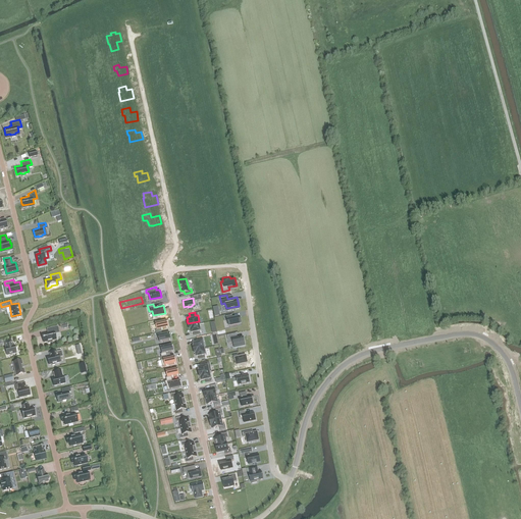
[(226,317),(228,324),(240,321),(239,314),(231,316),(230,313),(224,314),(225,317),(226,317)]
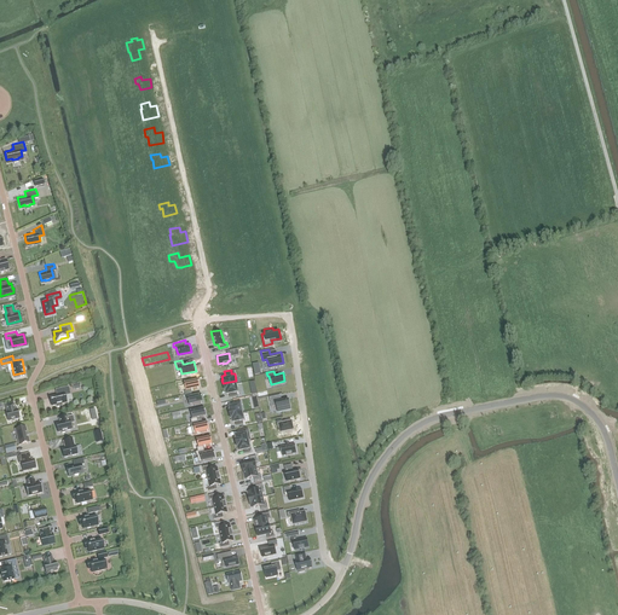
[(185,387),(183,387),(184,392),(190,390),(190,387),(198,384),(197,377),(183,379),(185,387)]
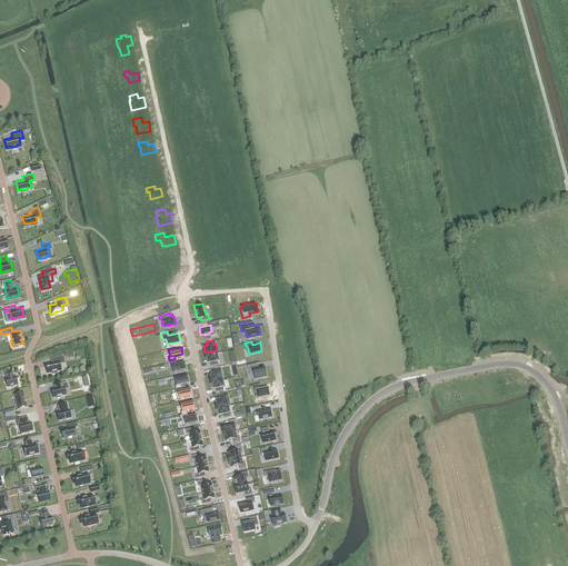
[(217,350),(205,353),(206,357),(207,356),(207,360),(209,359),(210,363),(217,361),(216,358),(218,358),(217,350)]
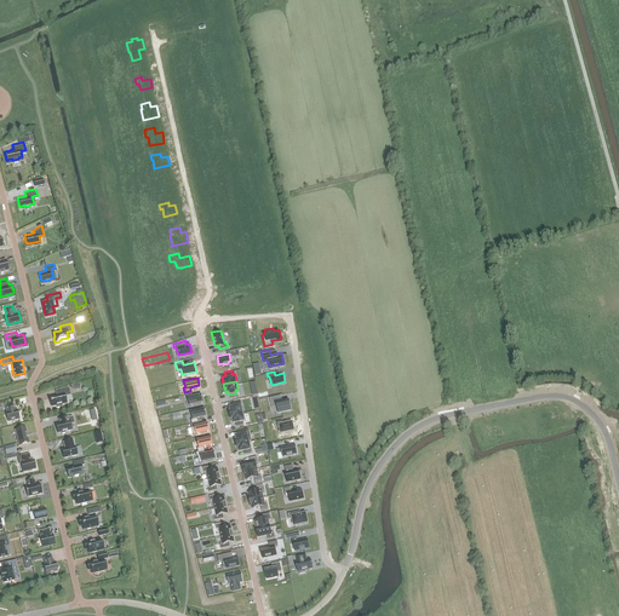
[(69,391),(68,385),(56,387),(57,392),(49,395),(51,404),(56,403),(57,404),(62,403),(61,402),(66,401),(64,392),(69,391)]
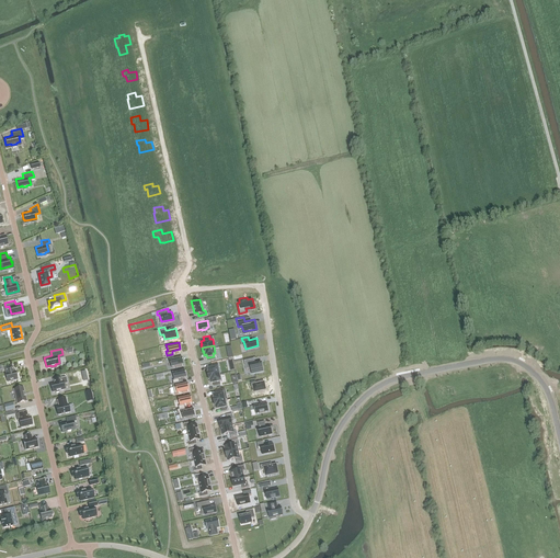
[(172,354),(167,355),(168,359),(169,359),(170,365),(183,362),(181,355),(173,357),(172,354)]
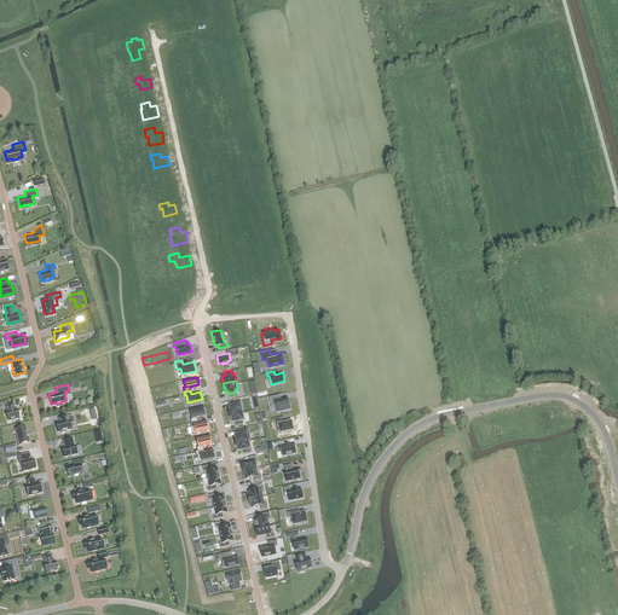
[(279,392),(269,394),(271,404),(276,402),(277,408),(289,406),(288,398),(283,399),(283,396),(281,396),(279,392)]
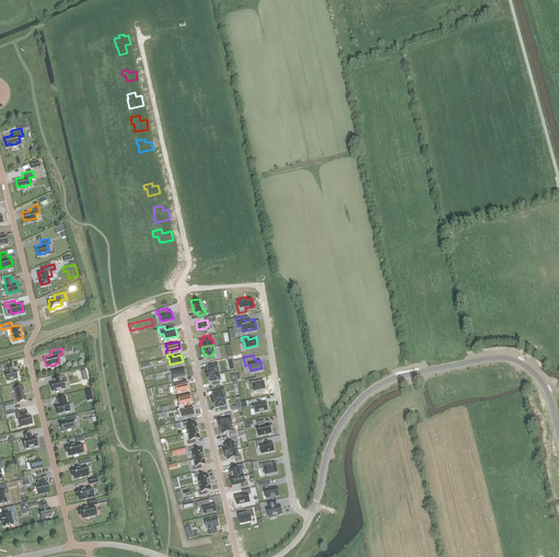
[(207,369),(207,373),(219,370),(218,363),(216,363),(214,360),(208,362),(209,366),(207,366),(207,369)]
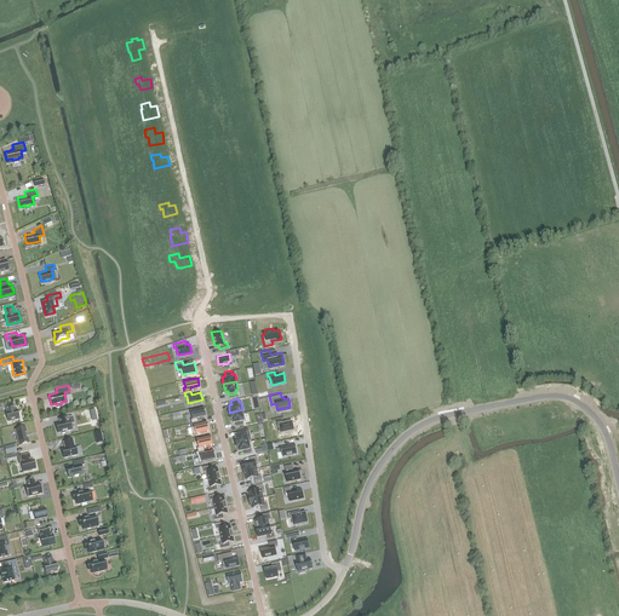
[(12,401),(4,403),(7,419),(18,416),(17,407),(15,408),(12,401)]
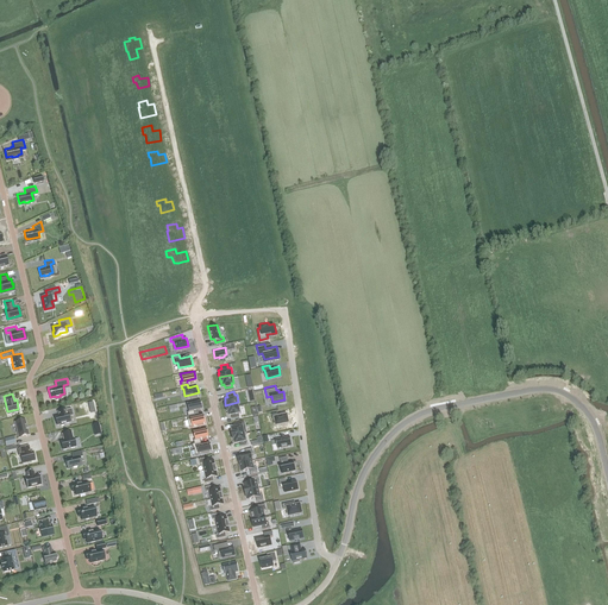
[(188,409),(186,409),(187,414),(194,411),(193,408),(201,407),(200,398),(187,402),(188,409)]
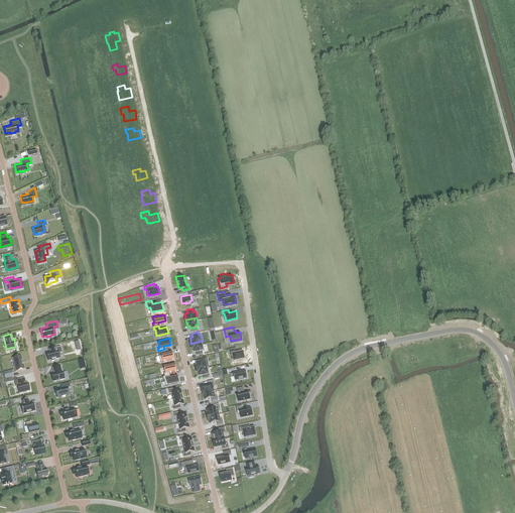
[(202,341),(190,344),(191,347),(192,347),(192,350),(196,349),(196,352),(202,351),(201,348),(204,348),(202,341)]
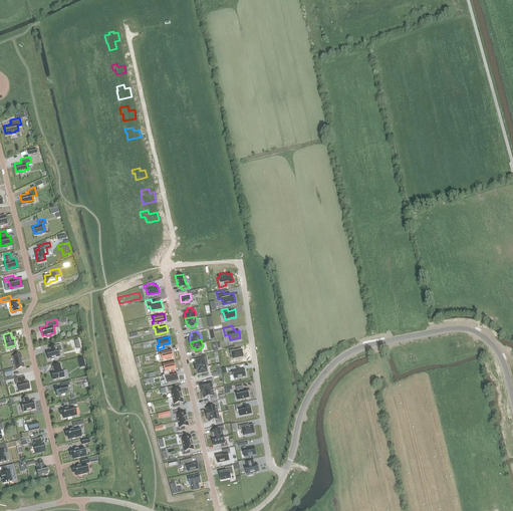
[(61,349),(59,343),(53,344),(53,348),(46,349),(47,357),(50,356),(50,357),(54,356),(53,355),(58,354),(57,349),(61,349)]
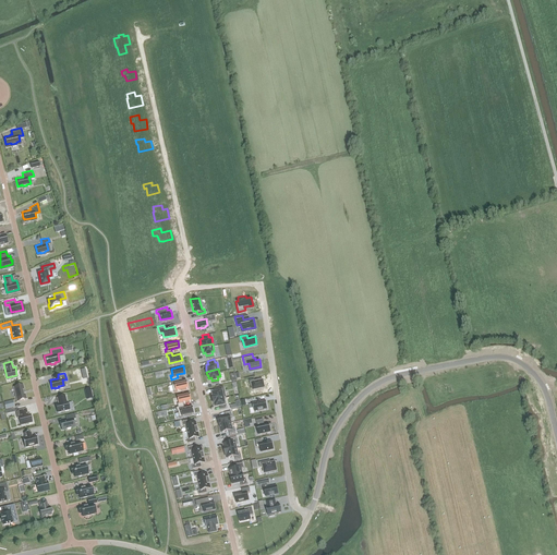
[(252,388),(263,385),(262,378),(254,379),(253,376),(247,377),(249,383),(251,382),(252,388)]
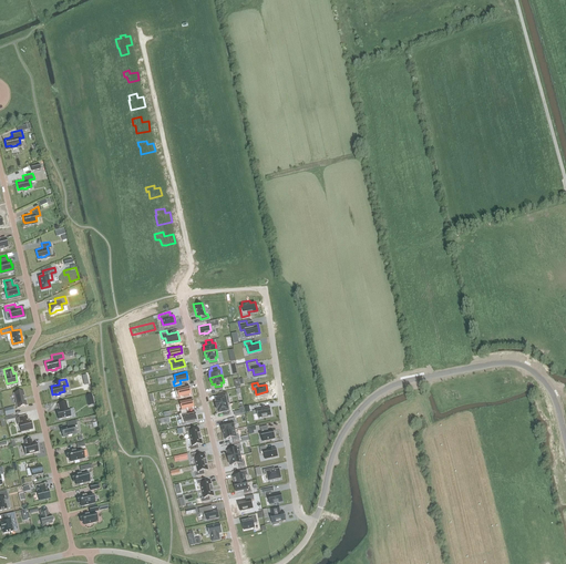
[(181,383),(174,386),(175,389),(176,389),(178,396),(191,392),(189,386),(181,387),(181,383)]
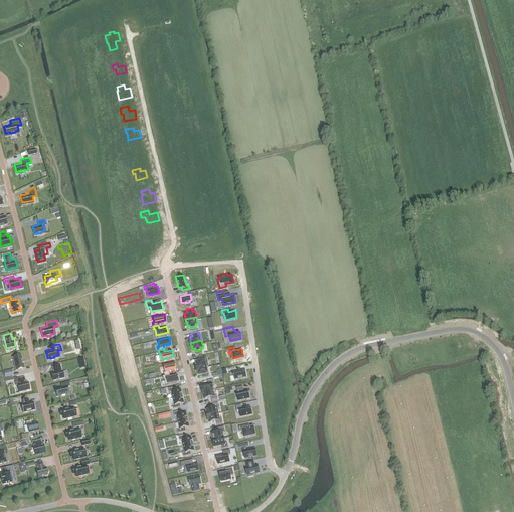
[(23,367),(20,354),(11,356),(14,369),(23,367)]
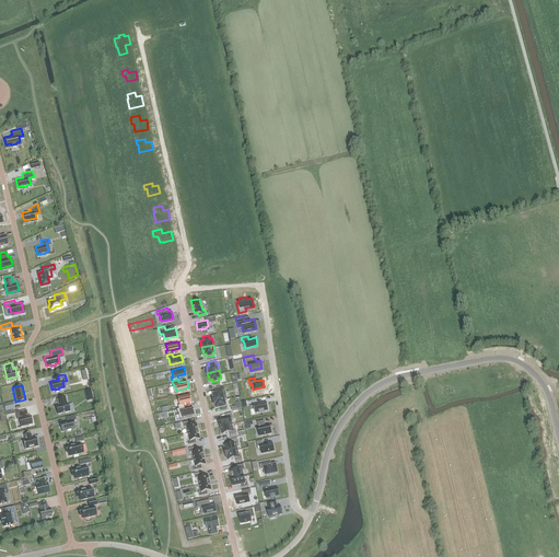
[(212,394),(212,395),(212,398),(224,395),(223,389),(221,389),(220,386),(213,387),(214,391),(212,391),(212,394)]
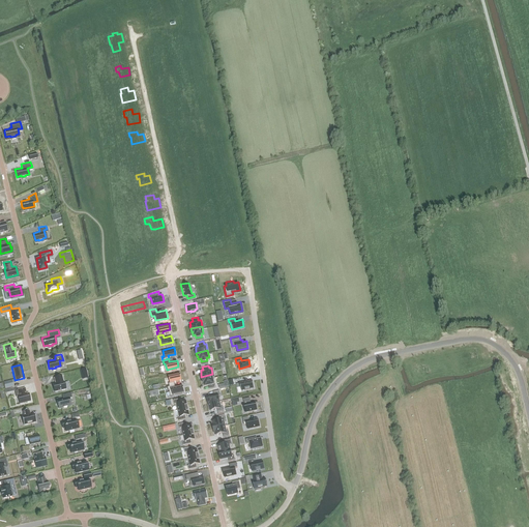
[(169,380),(168,381),(168,384),(174,383),(173,380),(181,378),(179,372),(168,375),(169,380)]
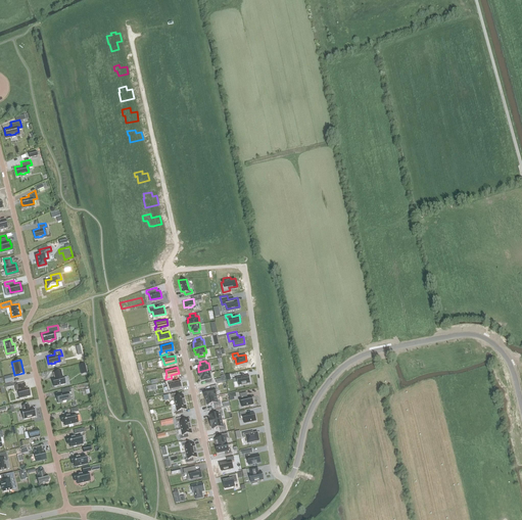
[(51,377),(53,384),(64,382),(62,374),(61,374),(60,369),(52,371),(53,371),(54,376),(51,377)]
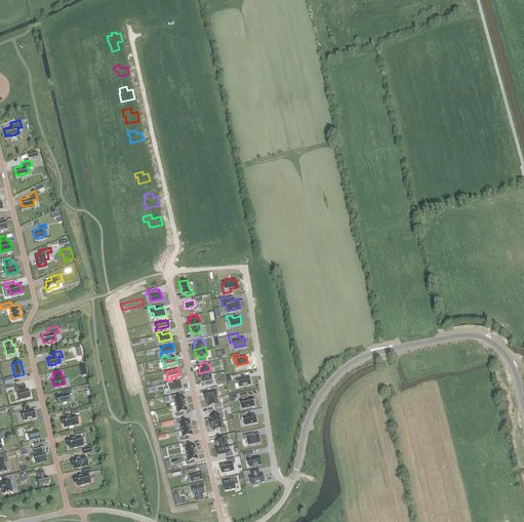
[(210,370),(199,373),(200,376),(201,376),(202,379),(204,379),(204,383),(210,380),(209,377),(212,377),(210,370)]
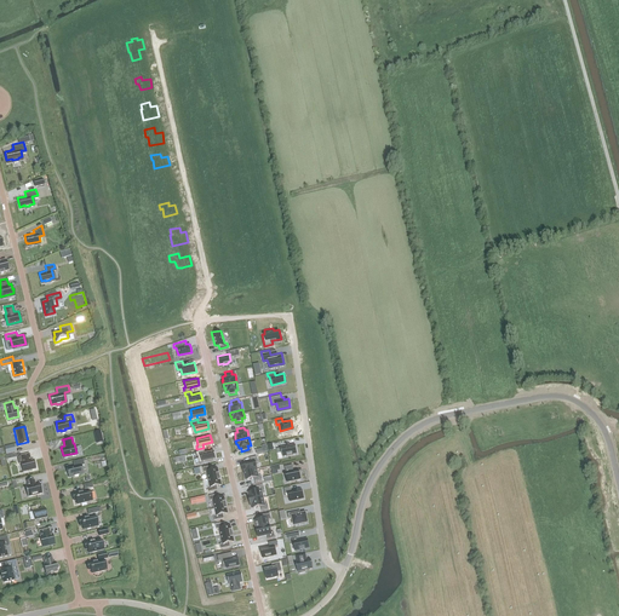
[(280,445),(276,447),(278,450),(280,449),(281,454),(297,450),(294,442),(280,445)]
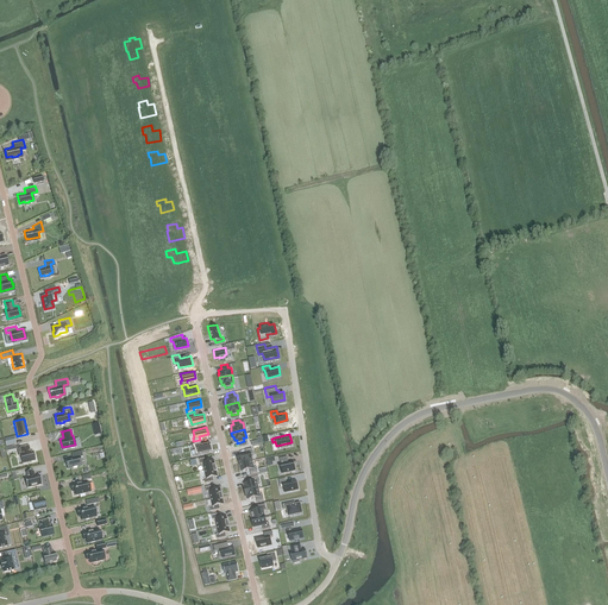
[(200,440),(193,441),(194,446),(196,445),(198,452),(211,449),(210,441),(201,443),(200,440)]
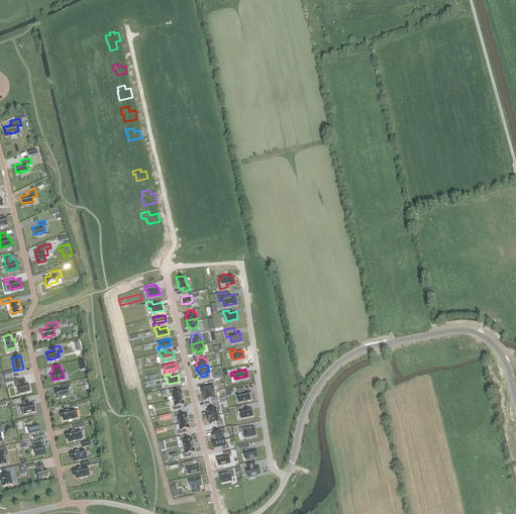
[(16,384),(18,391),(28,389),(27,381),(24,382),(23,377),(13,379),(15,385),(16,384)]
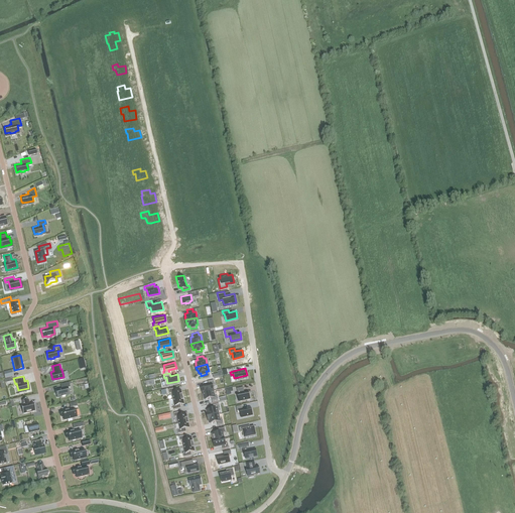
[(213,388),(211,383),(214,382),(213,378),(207,379),(207,382),(200,384),(202,391),(212,388),(213,388)]
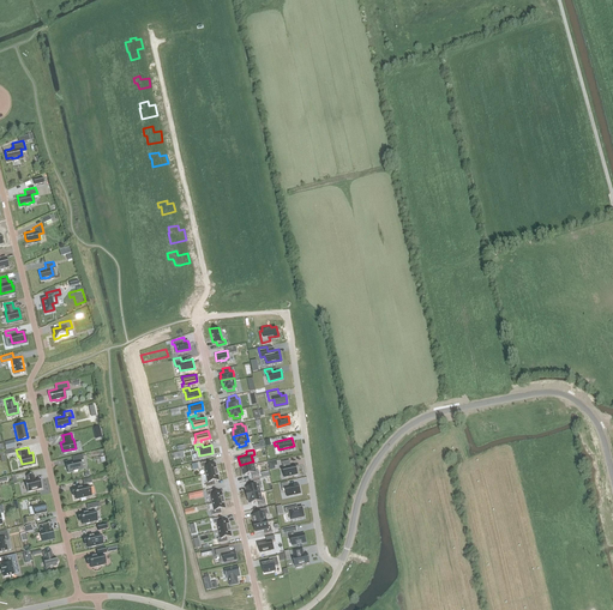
[(82,466),(80,458),(83,458),(82,453),(85,452),(72,454),(73,459),(70,460),(65,461),(67,470),(72,469),(77,467),(82,466)]
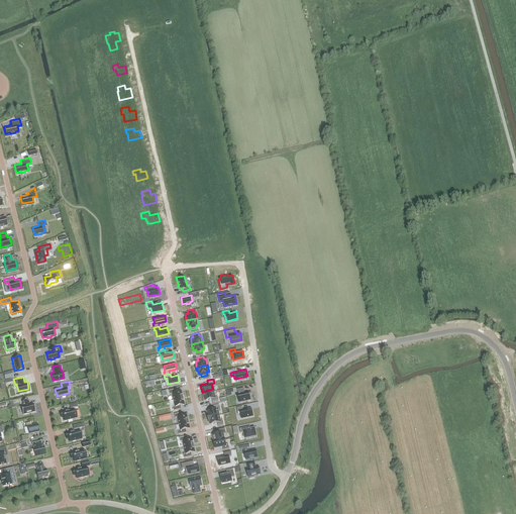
[(243,385),(236,387),(237,392),(238,400),(249,397),(248,390),(244,391),(243,385)]
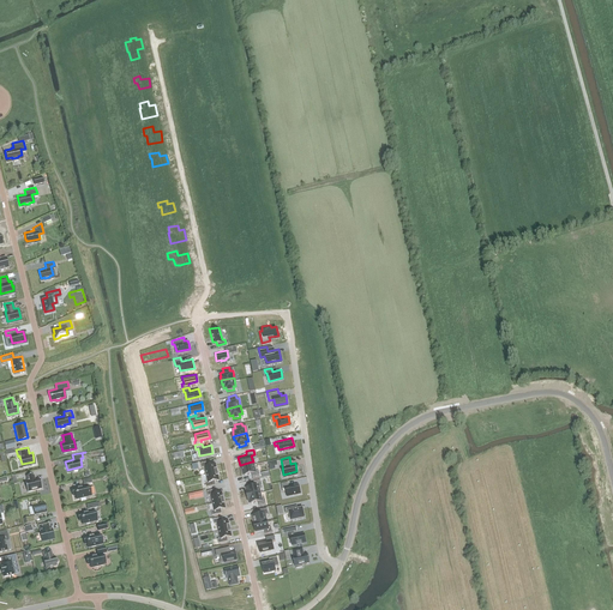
[(209,458),(200,460),(200,465),(203,464),(204,472),(216,469),(215,461),(210,463),(209,458)]
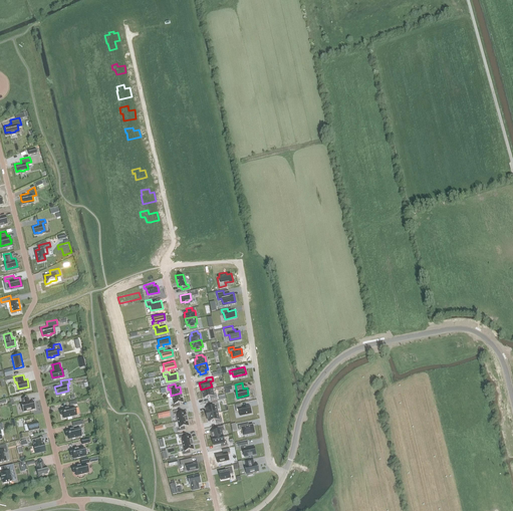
[(215,392),(212,393),(211,387),(201,390),(202,396),(209,395),(210,398),(216,397),(215,392)]
